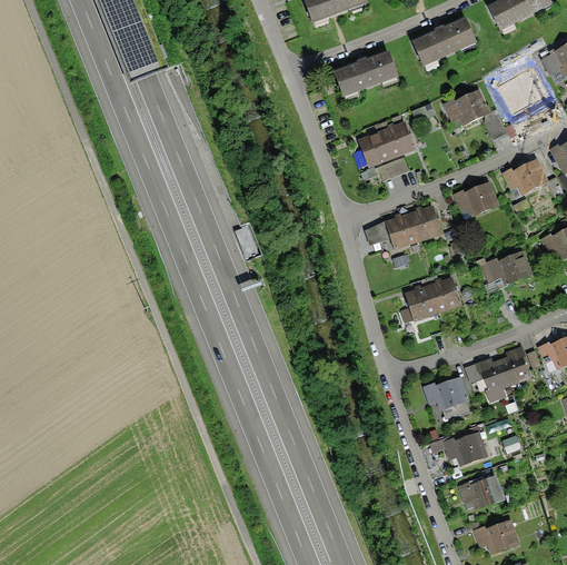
[(304,0),(312,23),(365,3),(362,0),(304,0)]
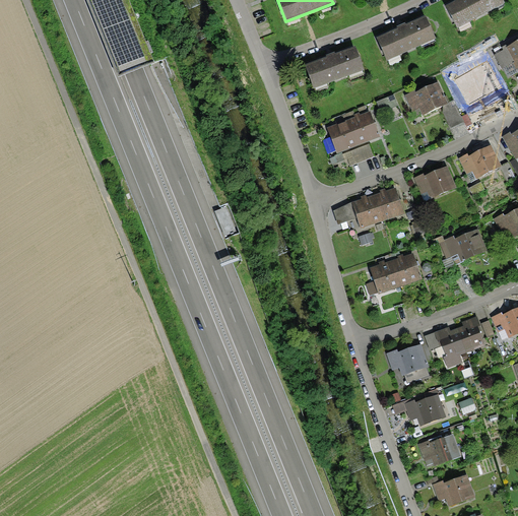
[(454,0),(445,5),(457,27),(502,5),(499,0),(454,0)]
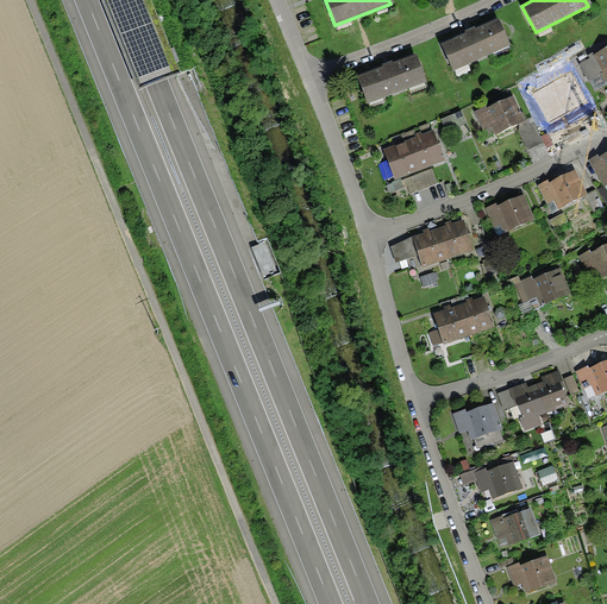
[(495,19),(440,44),(452,70),(507,45),(495,19)]
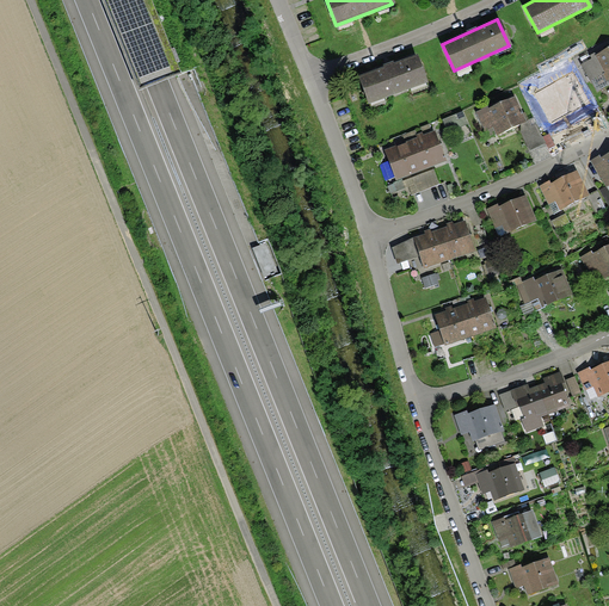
[(608,44),(585,56),(592,69),(598,67),(603,78),(608,75),(608,44)]
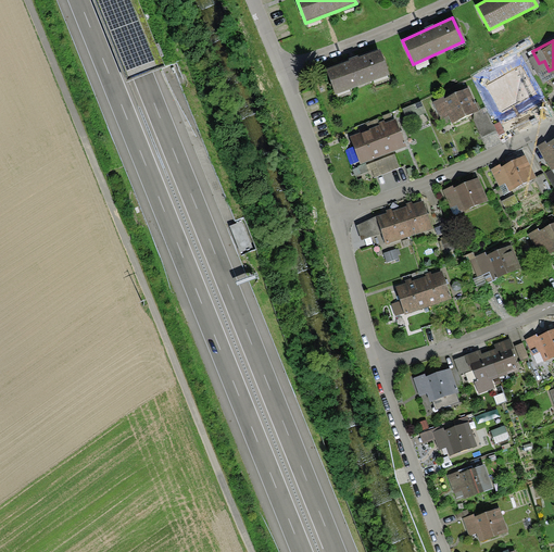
[(377,49),(324,70),(335,96),(387,75),(377,49)]
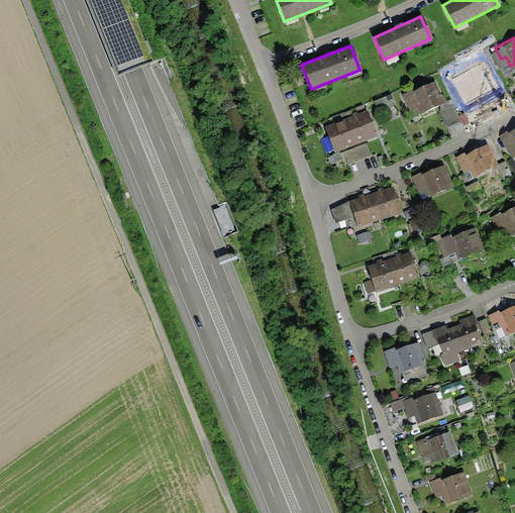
[(477,59),(449,72),(454,83),(460,81),(465,90),(487,80),(477,59)]
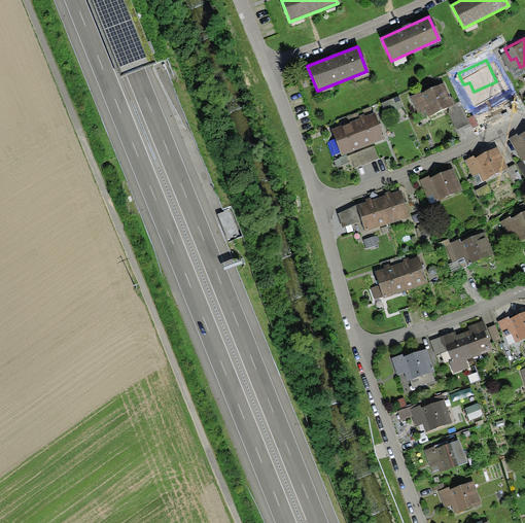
[(440,84),(411,97),(416,109),(422,106),(426,116),(449,106),(440,84)]
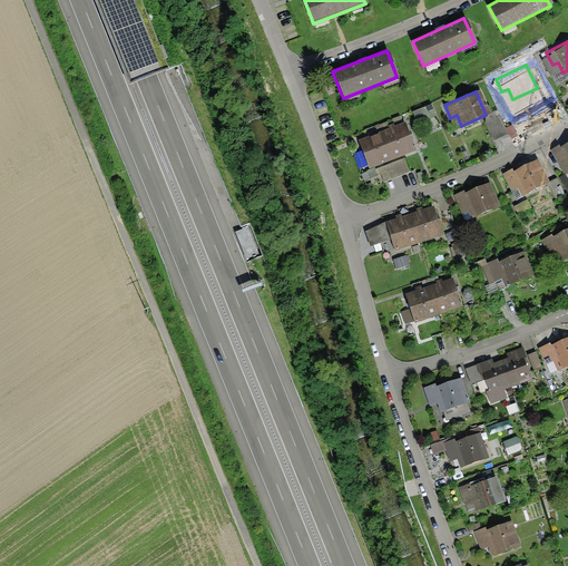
[(403,123),(381,132),(391,157),(413,148),(403,123)]
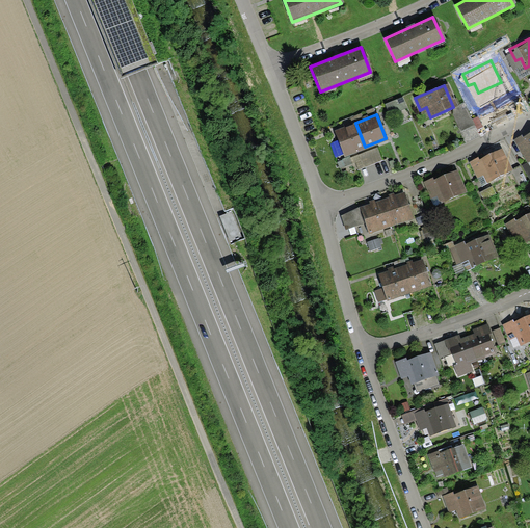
[(355,123),(334,131),(344,155),(365,147),(355,123)]
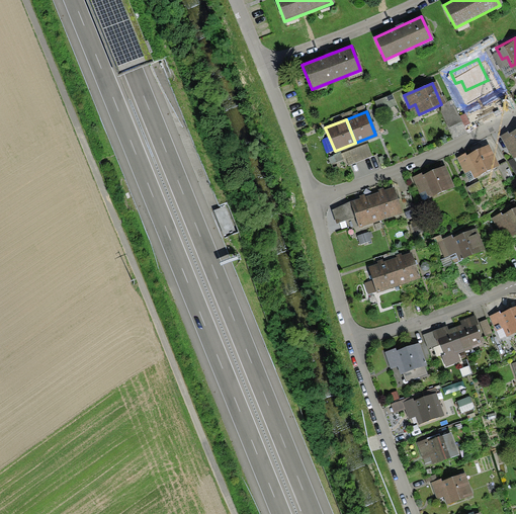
[(515,153),(515,126),(501,135),(511,156),(515,153)]
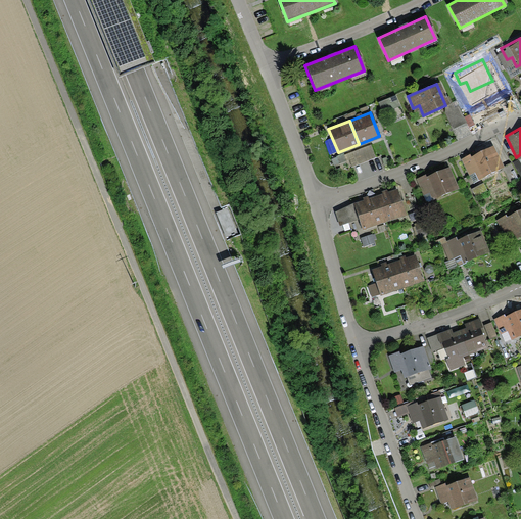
[(499,168),(488,145),(461,158),(468,173),(475,169),(478,177),(499,168)]
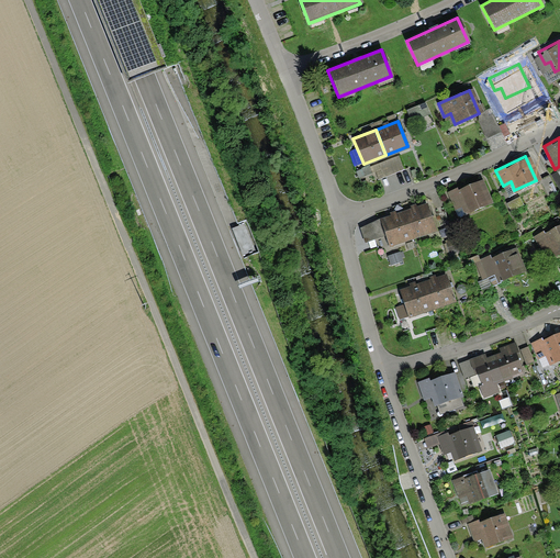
[(489,204),(479,180),(449,192),(455,208),(462,204),(467,213),(489,204)]
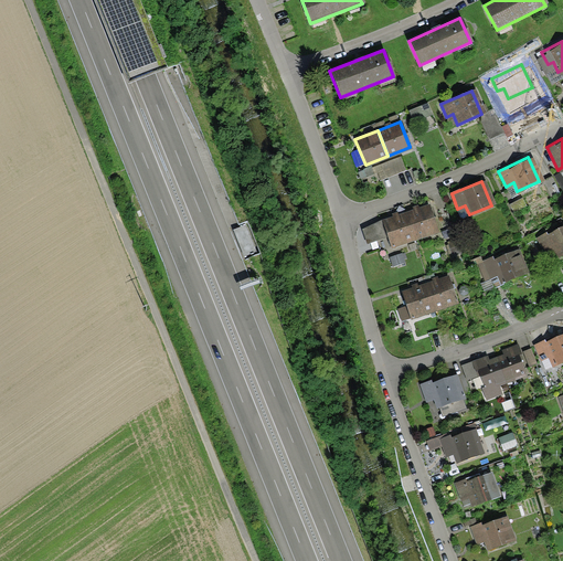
[(427,204),(404,212),(413,237),(436,230),(427,204)]
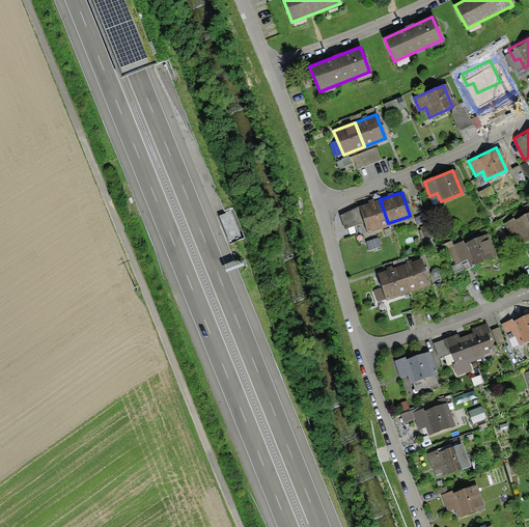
[(380,199),(359,206),(367,230),(388,223),(380,199)]
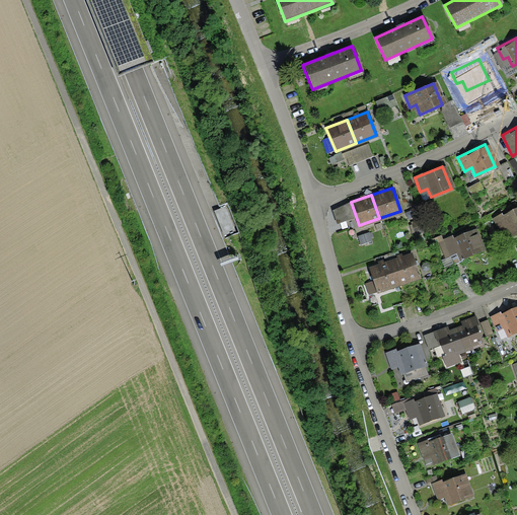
[(516,232),(516,206),(494,217),(500,231),(508,228),(511,236),(516,232)]
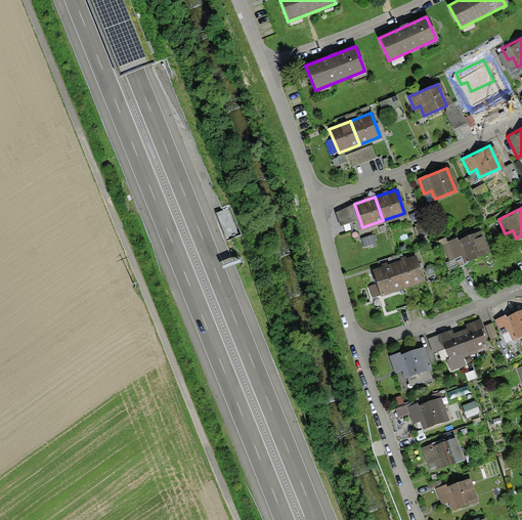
[(483,253),(475,230),(446,242),(452,256),(460,253),(463,261),(483,253)]
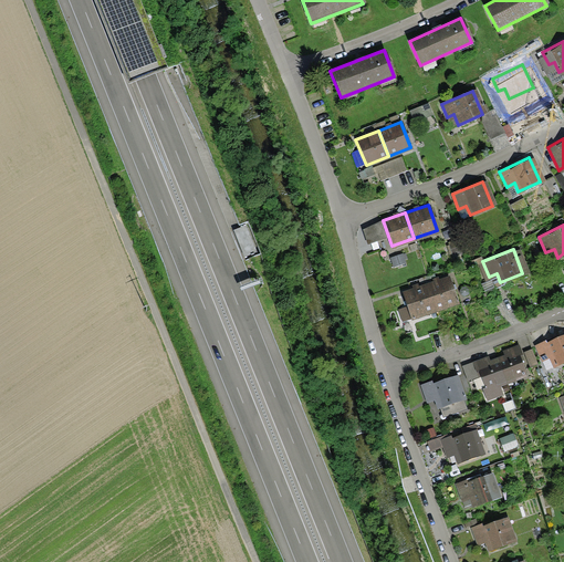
[(447,276),(425,283),(432,309),(456,302),(447,276)]
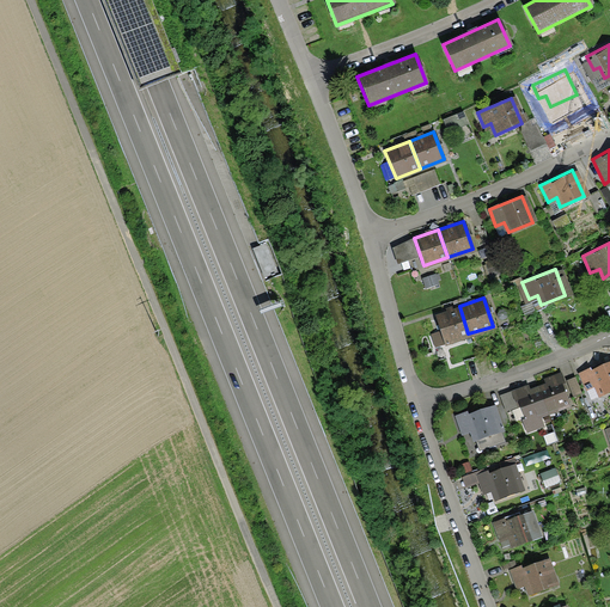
[(459,306),(434,314),(444,342),(468,333),(459,306)]
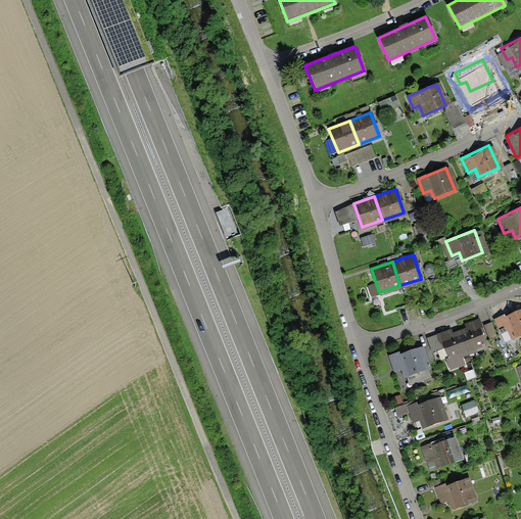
[(520,308),(494,319),(500,330),(509,326),(514,336),(520,333),(520,308)]
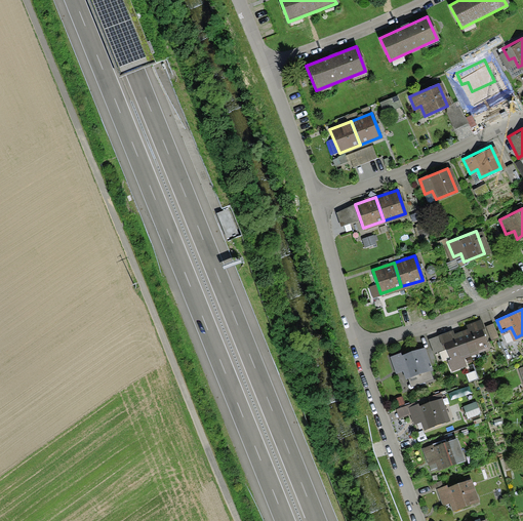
[(466,327),(459,330),(468,353),(485,347),(479,329),(482,328),(478,318),(465,323),(466,327)]
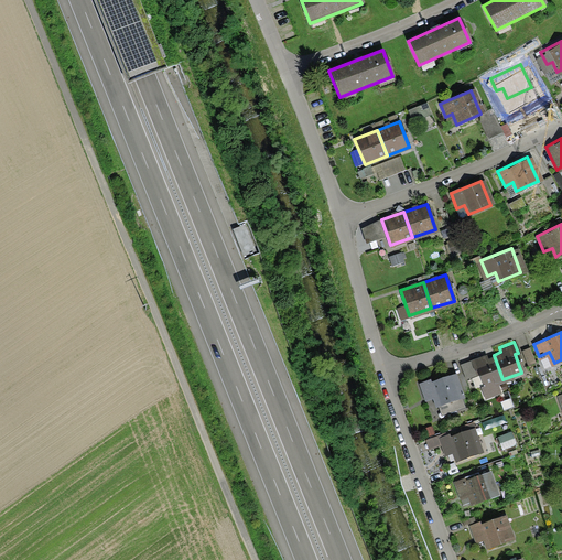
[(503,379),(494,355),(487,357),(485,353),(469,359),(474,373),(477,372),(483,387),(503,379)]
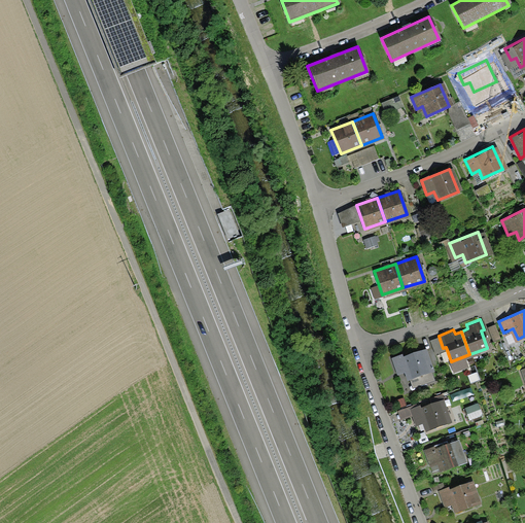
[(421,349),(392,358),(396,370),(407,367),(410,378),(427,372),(421,349)]
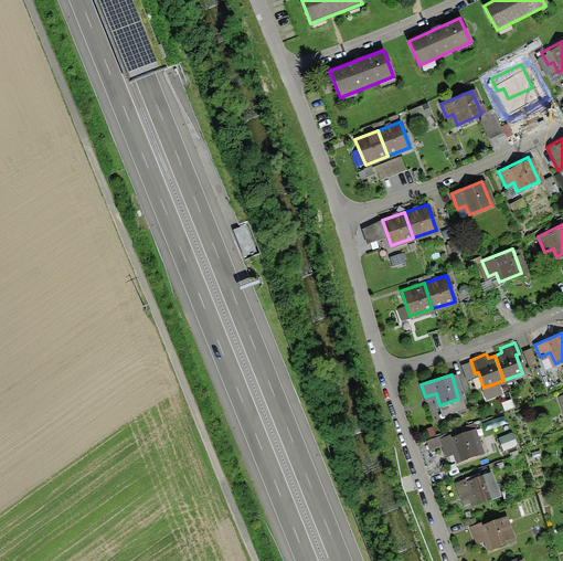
[(468,430),(438,441),(443,453),(454,448),(457,461),(476,454),(468,430)]
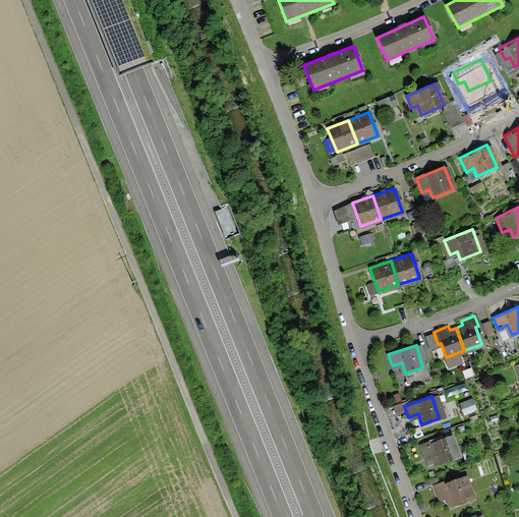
[(474,406),(470,396),(458,401),(461,411),(474,406)]
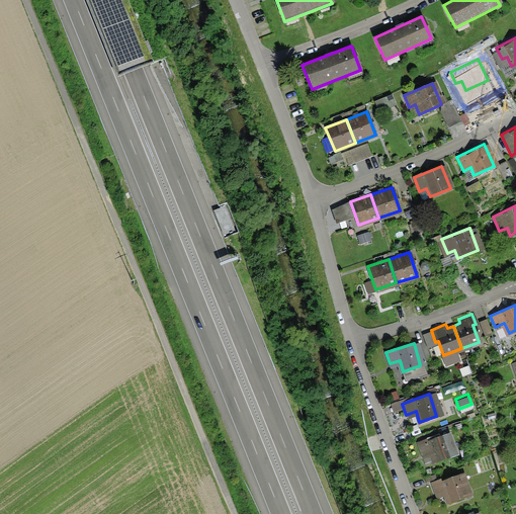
[(445,433),(417,442),(421,453),(431,450),(435,461),(452,455),(445,433)]
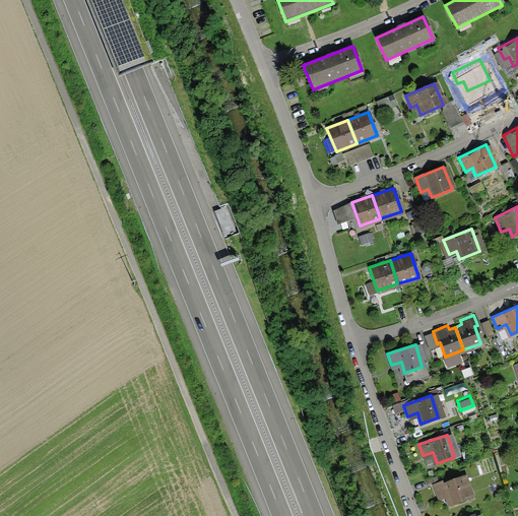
[(462,474),(434,485),(438,496),(448,492),(452,503),(469,497),(462,474)]
